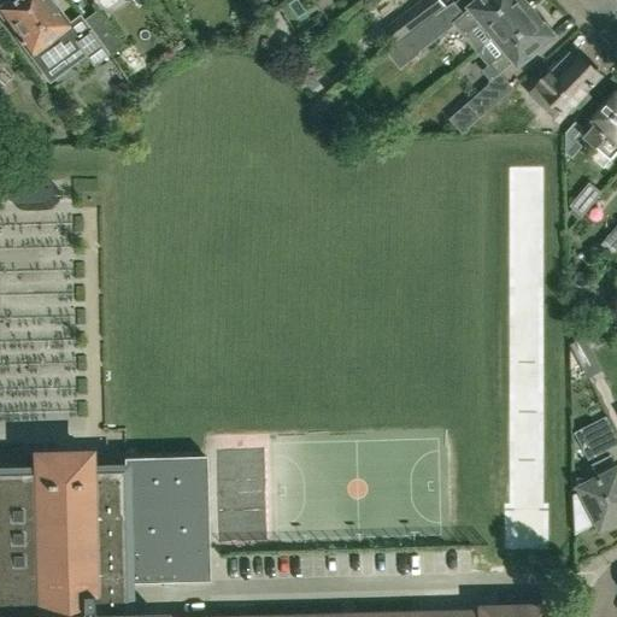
[(93,65),(109,53),(84,19),(80,13),(66,24),(48,0),(1,0),(0,1),(0,4),(1,6),(0,7),(0,12),(42,69),(77,43),(93,65)]
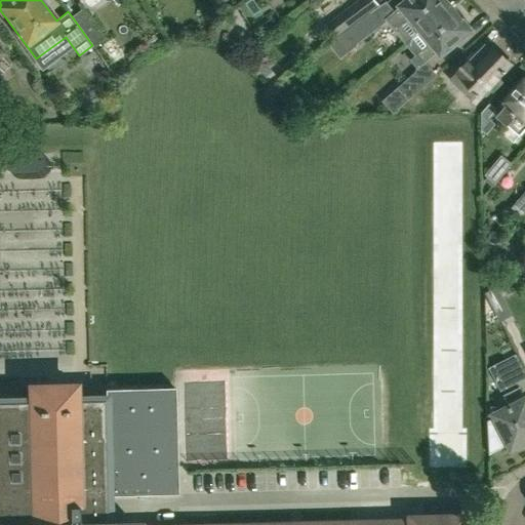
[(351,28),(374,9),(367,0),(360,0),(340,14),(351,28)]
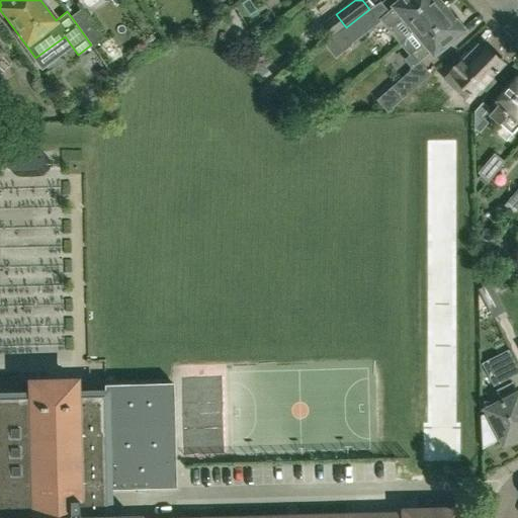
[(404,0),(381,19),(402,42),(449,3),(447,1),(445,0),(404,0)]
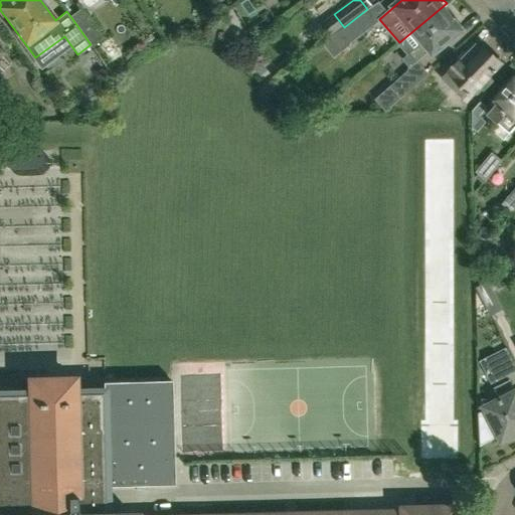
[(448,4),(447,3),(399,42),(408,54),(403,59),(410,67),(408,71),(391,86),(400,97),(427,73),(417,61),(428,52),(431,55),(461,29),(459,27),(460,26),(453,18),(456,15),(447,5),(448,4)]
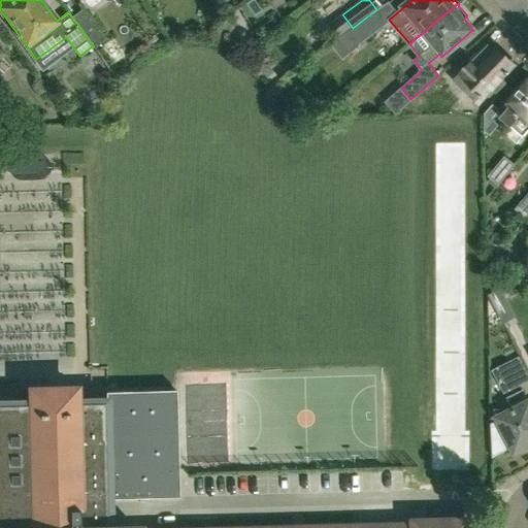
[(104,38),(83,9),(72,17),(93,45),(94,46),(104,38)]
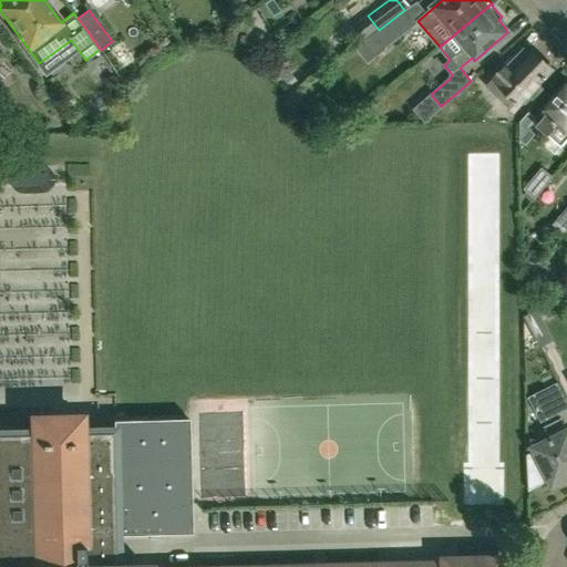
[(384,47),(414,23),(404,10),(379,30),(374,33),(384,47)]
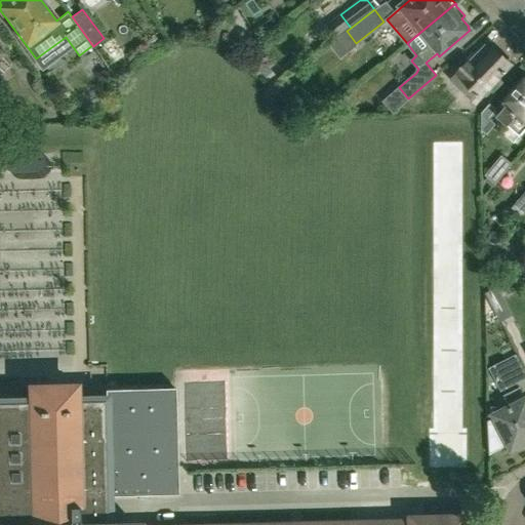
[(484,97),(482,95),(512,66),(494,48),(491,50),(486,45),(451,81),(477,106),(484,97)]
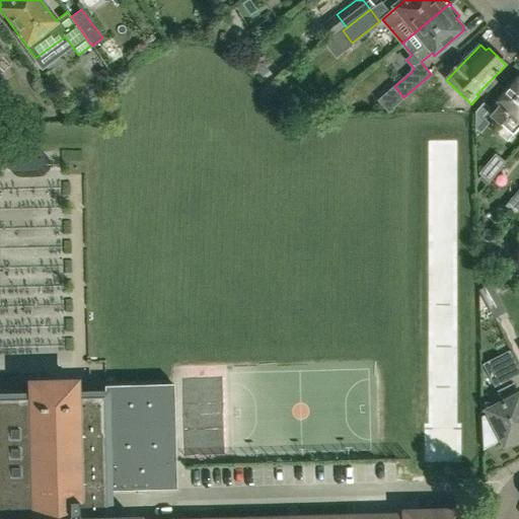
[(492,115),(503,124),(515,134),(518,128),(518,76),(498,100),(501,103),(492,115)]
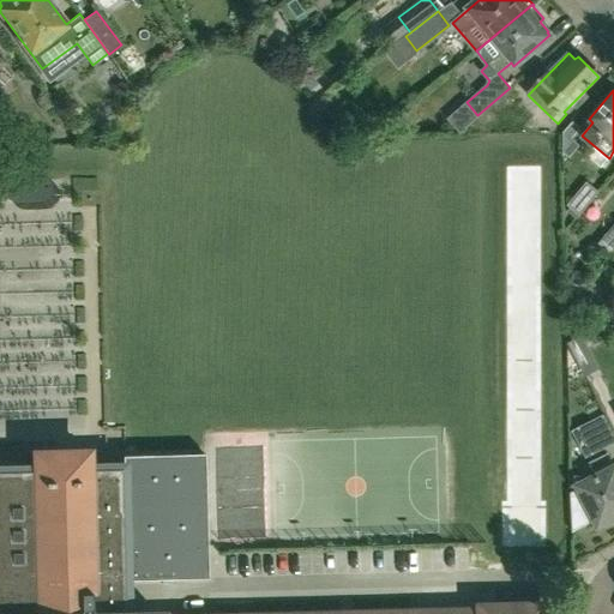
[(569,205),(581,215),(600,192),(588,182),(569,205)]
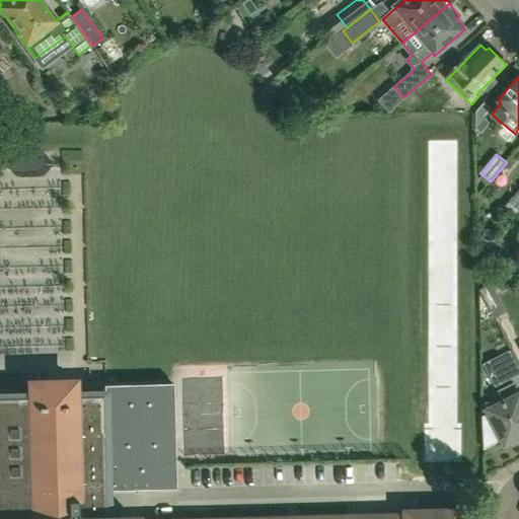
[(480,290),(495,318),(508,311),(493,284),(480,290)]
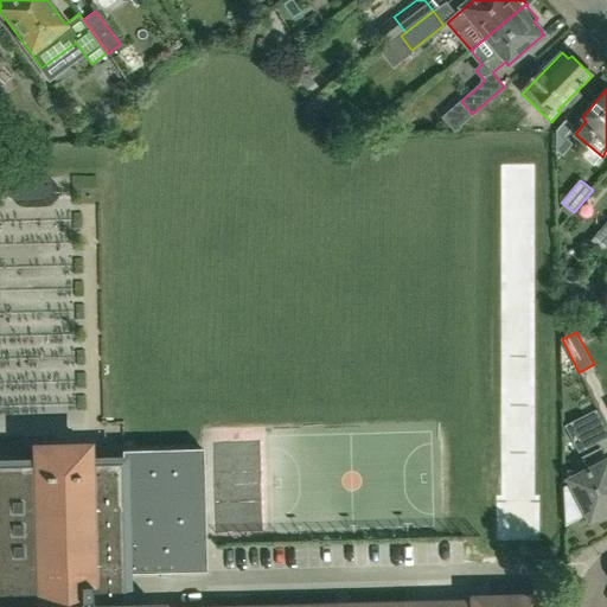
[(606,429),(596,410),(583,417),(596,443),(606,438),(606,429)]
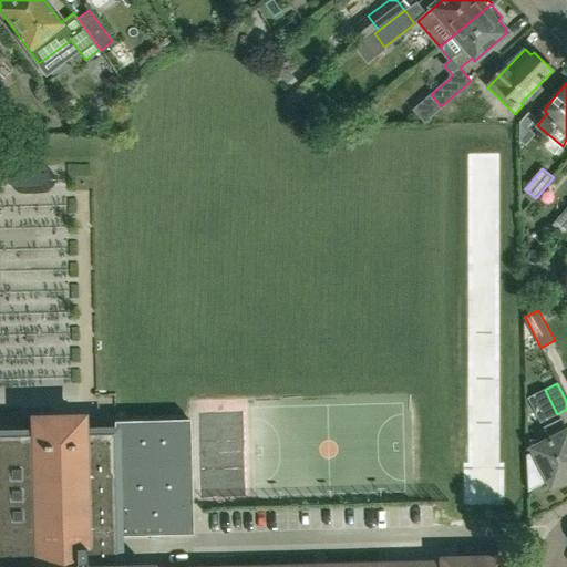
[(498,566),(498,558),(442,559),(442,560),(214,566),(120,566),(120,552),(119,536),(193,534),(191,465),(189,419),(113,421),(114,431),(92,431),(92,432),(82,432),(81,418),(33,419),(33,430),(0,431),(0,566),(498,566)]
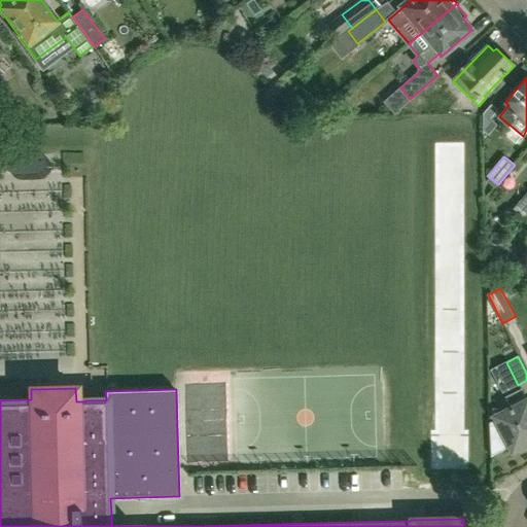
[(498,418),(490,422),(491,457),(513,446),(515,450),(516,449),(520,451),(526,448),(526,399),(522,390),(506,397),(513,409),(497,417),(498,418)]
